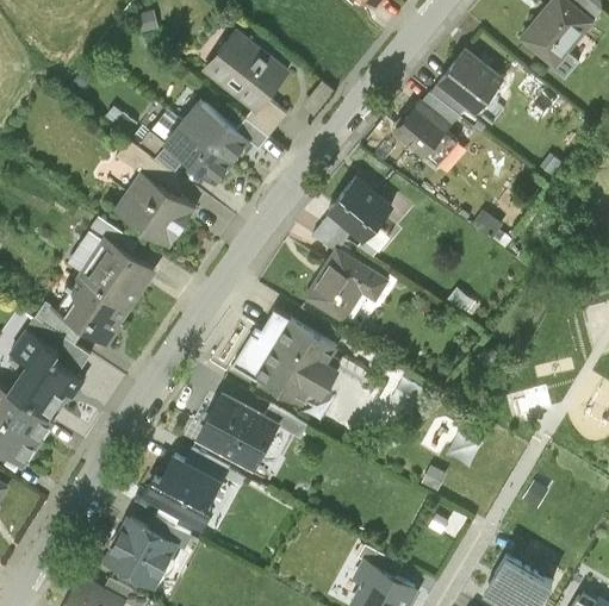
[(569,0),(551,0),(520,38),(565,76),(577,62),(565,52),(592,19),(569,0)]
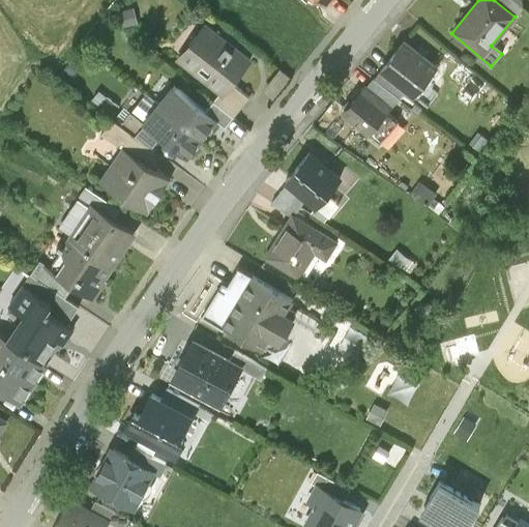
[(494,0),(515,17),(520,11),(522,9),(520,7),(510,0),(494,0)]
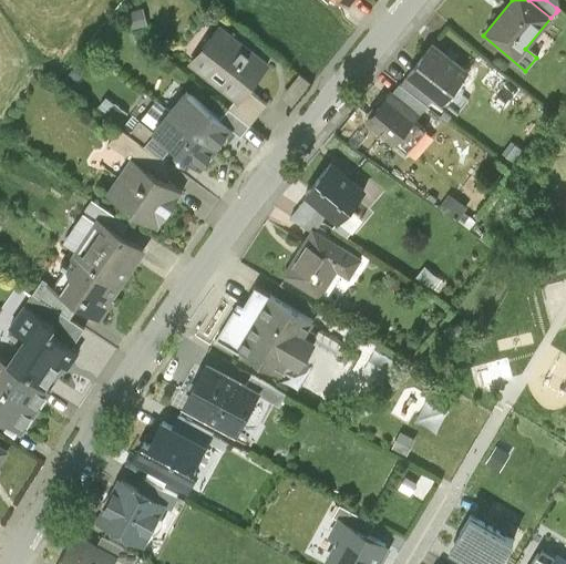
[(129,14),(133,30),(146,28),(142,12),(129,14)]
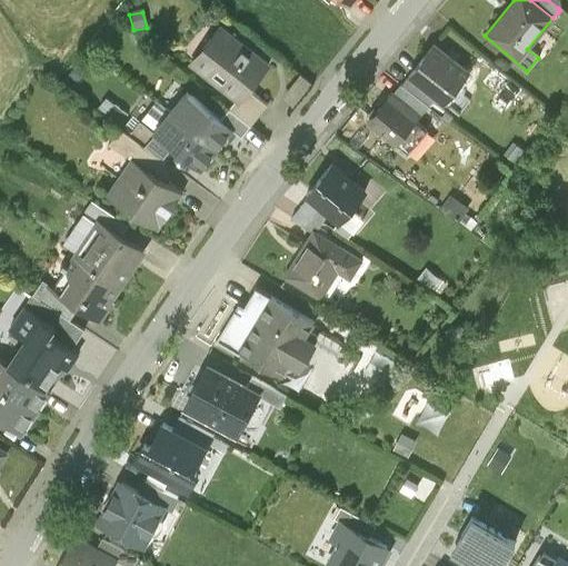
[(270,68),(220,29),(189,67),(236,105),(239,107),(248,96),(270,68)]
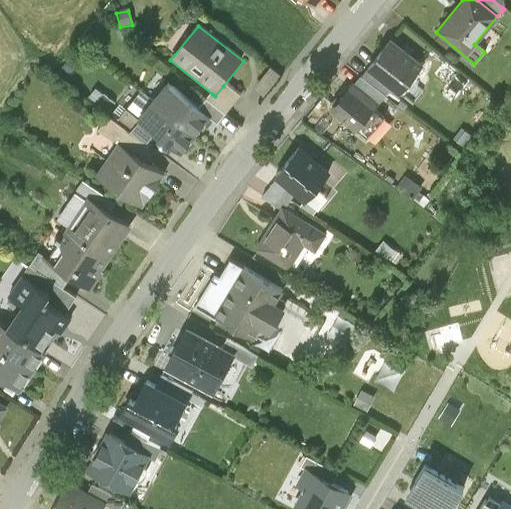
[(393,42),(391,40),(367,69),(390,88),(397,94),(421,65),(393,42)]
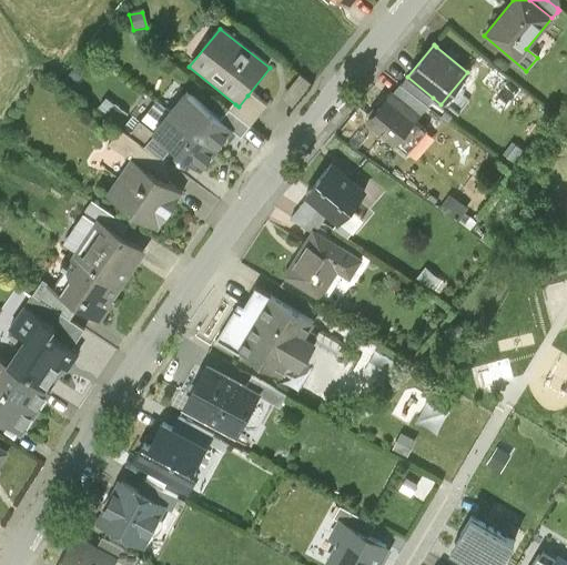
[(407,77),(400,86),(425,107),(433,98),(407,77)]
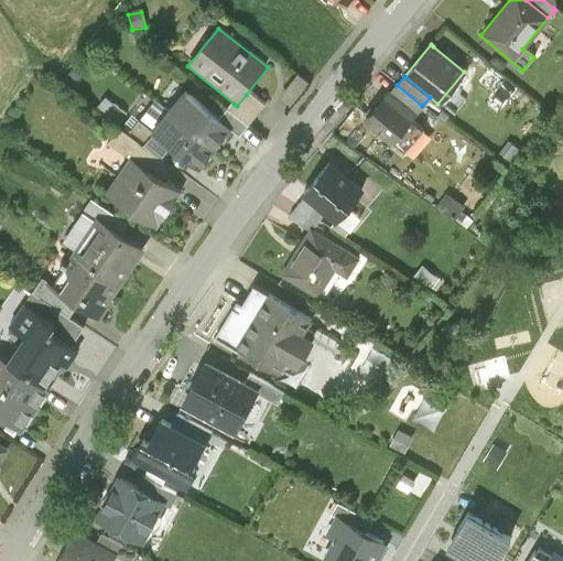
[(390,93),(415,114),(422,106),(397,85),(390,93)]
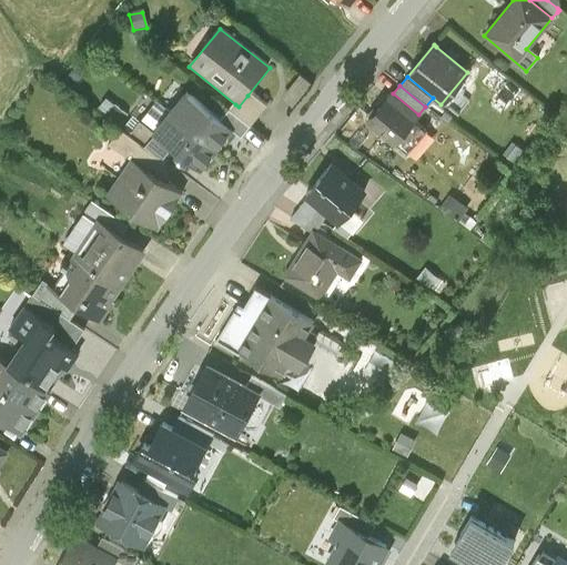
[(418,114),(393,93),(367,124),(392,145),(418,114)]
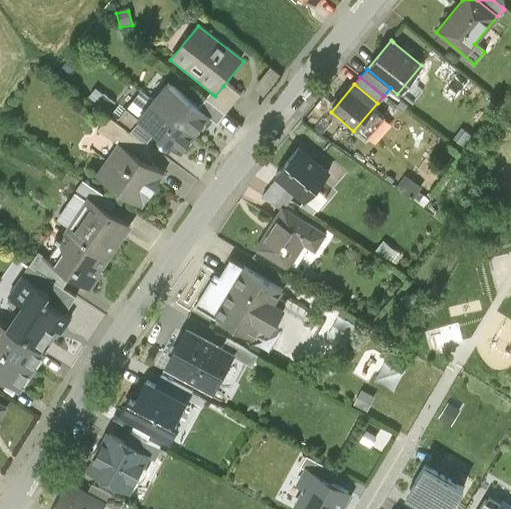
[(215,96),(212,94),(206,103),(224,117),(239,98),(223,86),(215,96)]
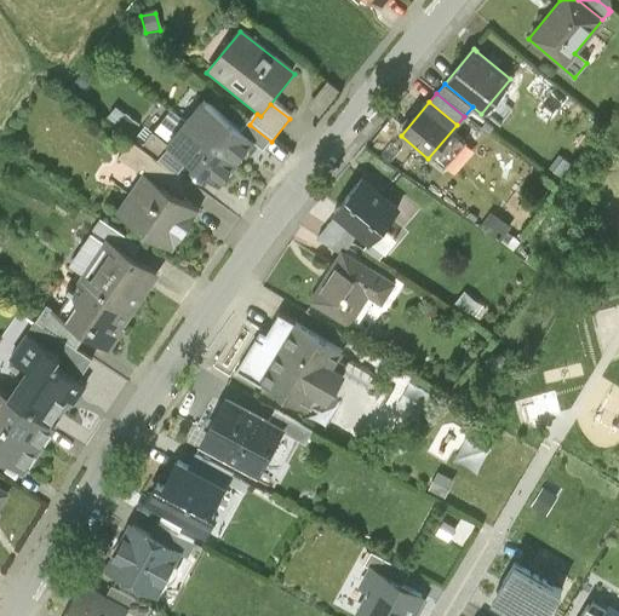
[(236,166),(252,144),(240,136),(201,105),(184,127),(236,166)]
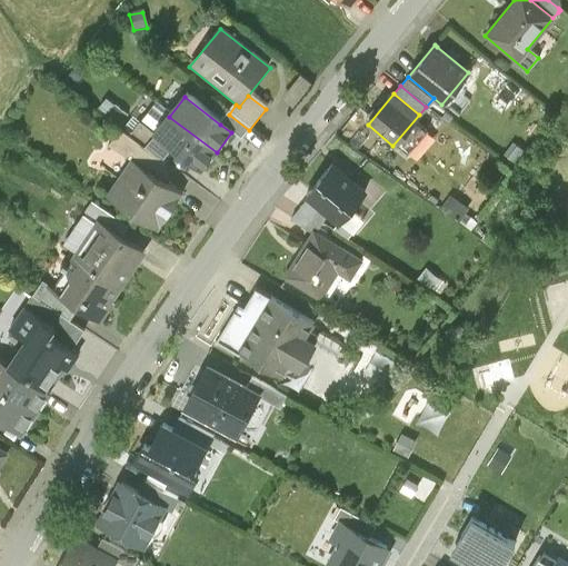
[(151,105),(135,135),(146,141),(163,110),(151,105)]
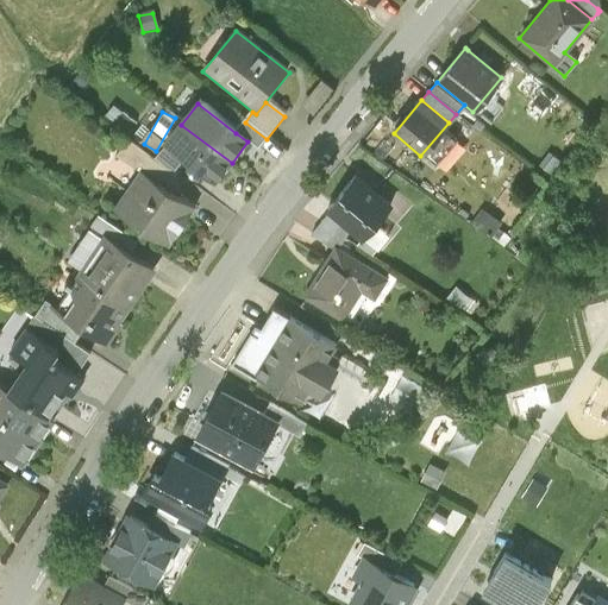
[(267,139),(245,123),(236,133),(248,142),(258,150),(267,139)]
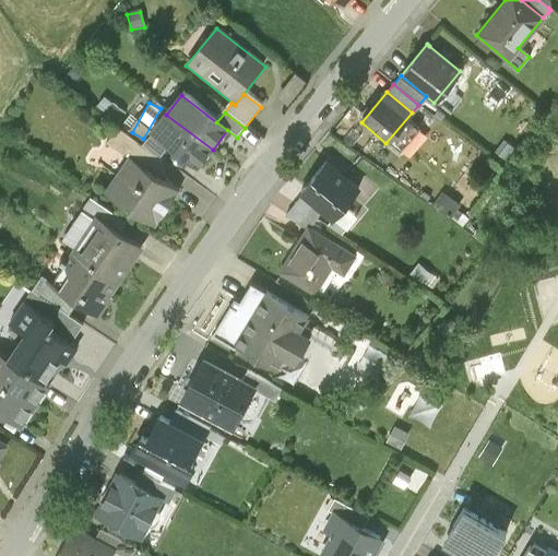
[(210,154),(213,150),(166,115),(151,134),(168,148),(196,168),(208,153),(210,154)]
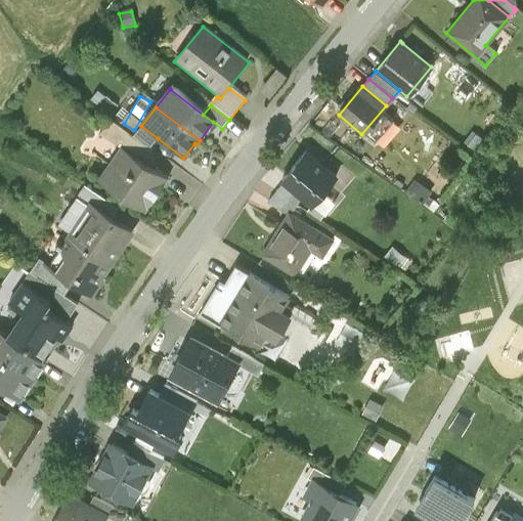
[(102,134),(121,148),(144,164),(153,152),(149,149),(132,137),(111,122),(102,134)]
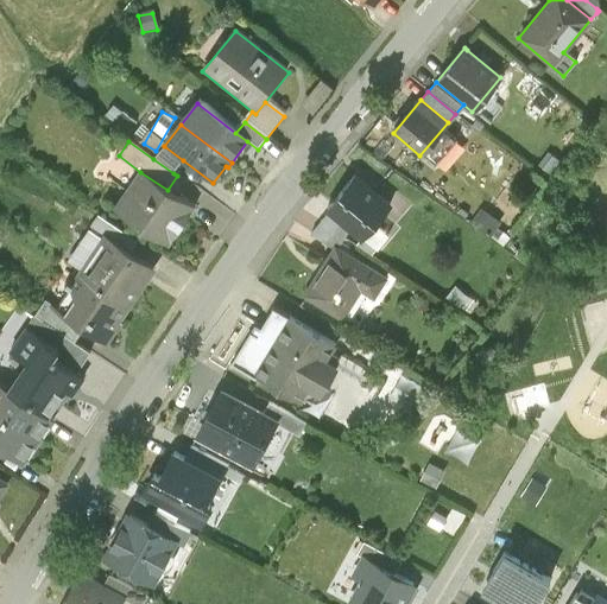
[(174,173),(183,160),(164,146),(153,159),(174,173)]
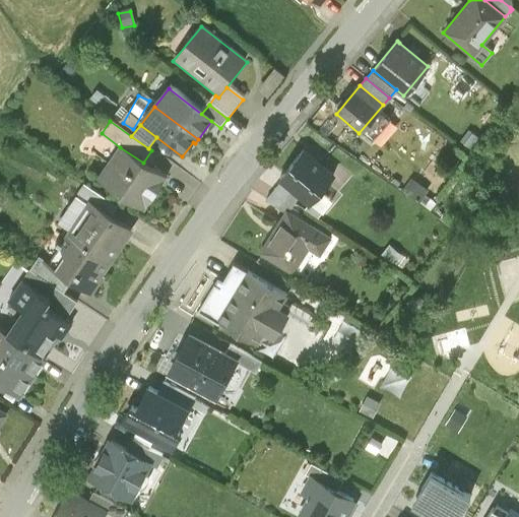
[(143,163),(120,147),(98,180),(144,211),(167,178),(143,163)]
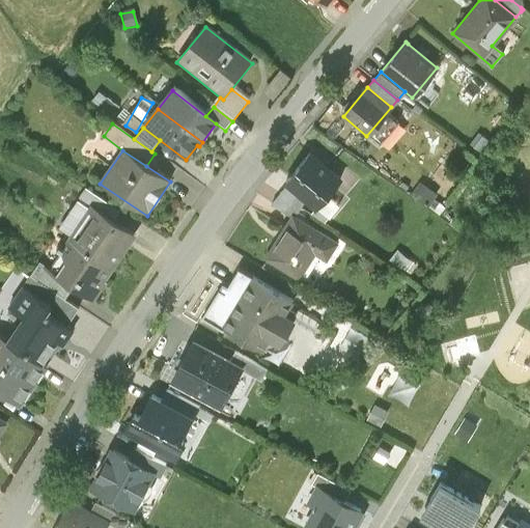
[(336,181),(308,157),(285,184),(287,186),(306,202),(315,210),(327,220),(328,221),(342,203),(327,190),(336,181)]
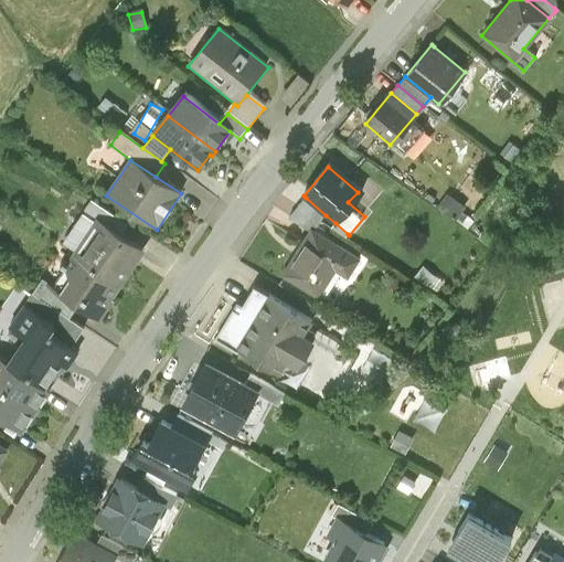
[(446,197),(437,209),(463,228),(471,215),(446,197)]
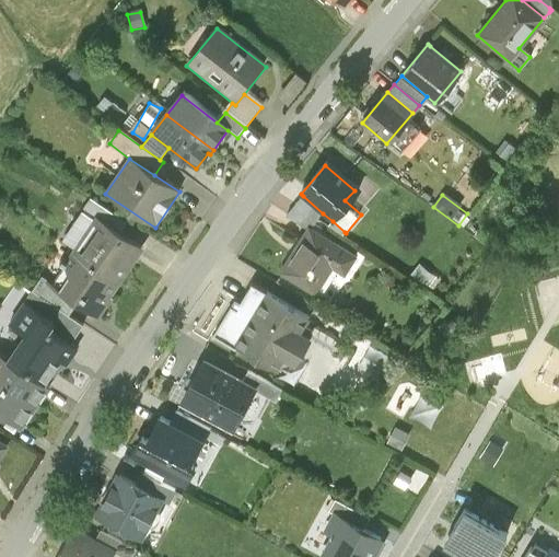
[(303,196),(295,207),(317,222),(323,213),(303,196)]
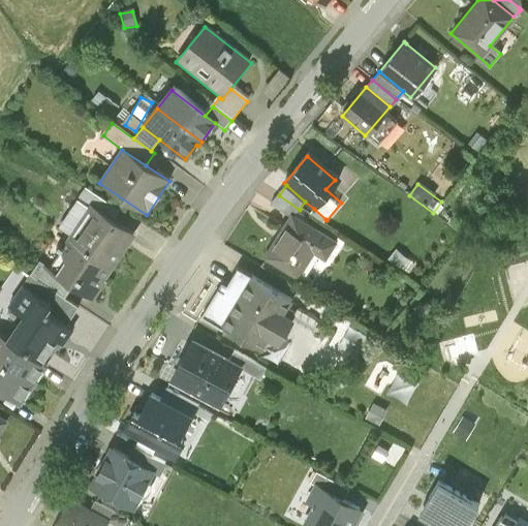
[(81,199),(91,207),(110,218),(117,208),(85,186),(78,197),(81,199)]
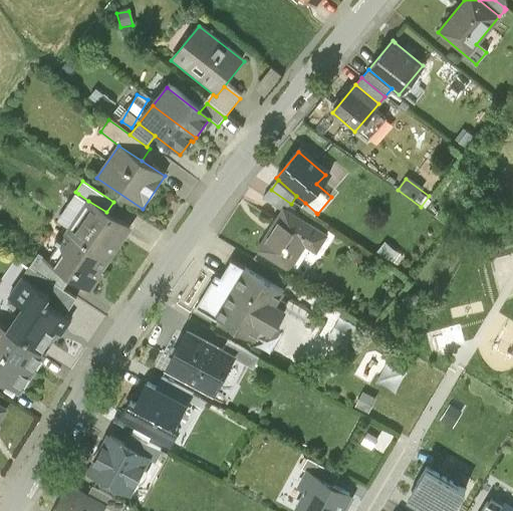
[(354,183),(346,194),(354,200),(362,190),(354,183)]
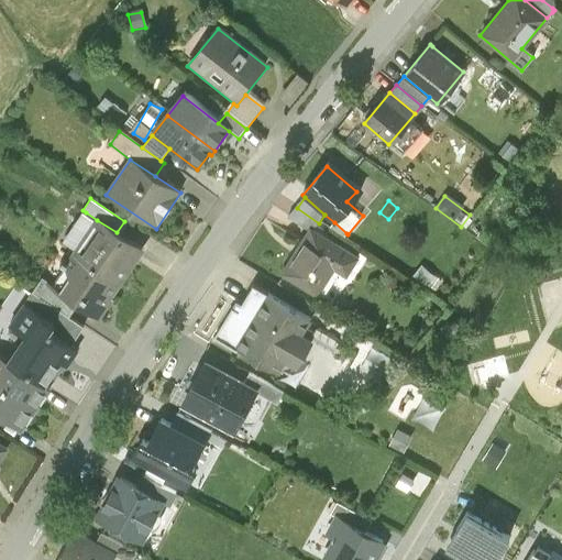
[(319,223),(297,208),(288,220),(307,232),(309,233),(311,230),(313,231),(319,223)]
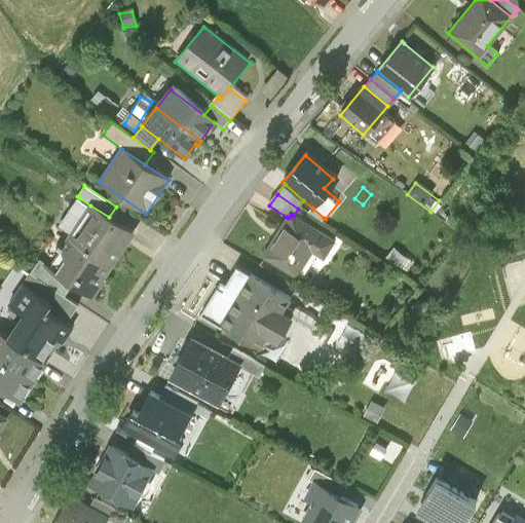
[(61,226),(72,234),(90,206),(80,198),(61,226)]
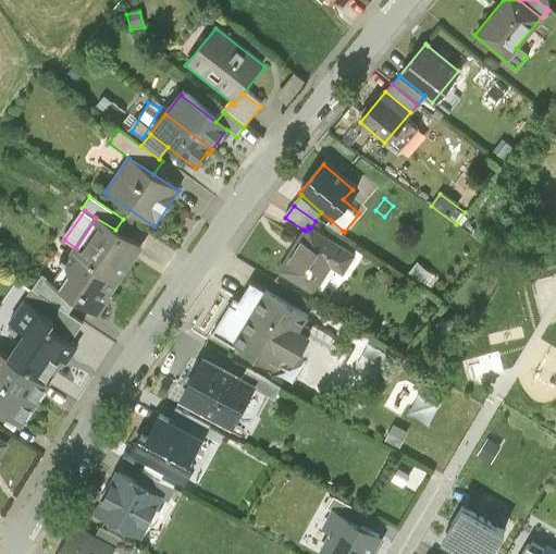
[(115,230),(96,218),(76,248),(73,253),(118,283),(141,249),(115,230)]
